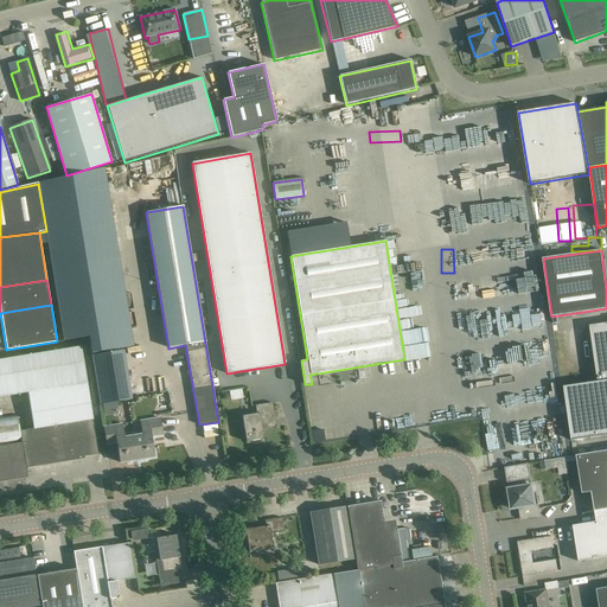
[(598,382),(563,387),(572,441),(606,435),(606,323),(589,326),(598,382)]
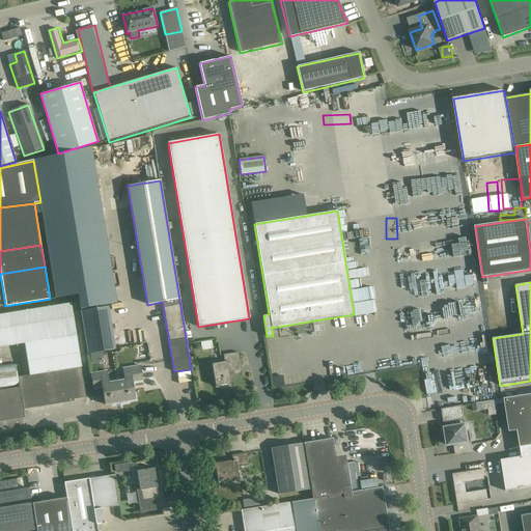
[(364,299),(356,300),(358,310),(365,309),(364,299)]
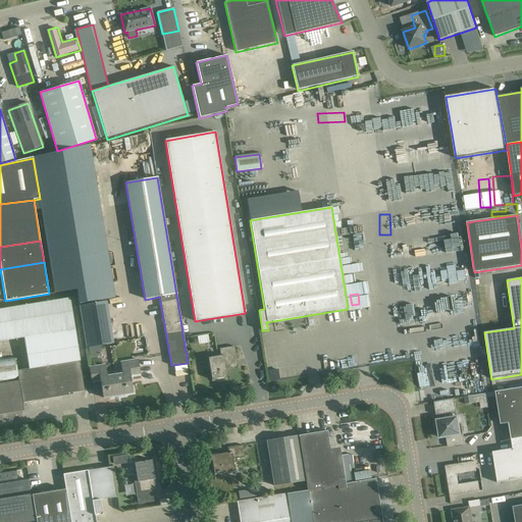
[(85,390),(69,299),(0,309),(0,342),(23,337),(29,369),(16,370),(14,357),(0,359),(0,414),(23,411),(22,403),(72,395),(72,393),(85,390)]
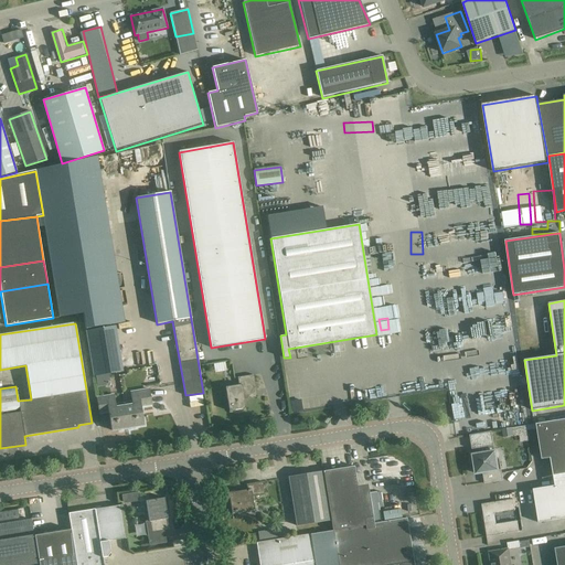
[(123,372),(115,327),(86,331),(93,376),(123,372)]
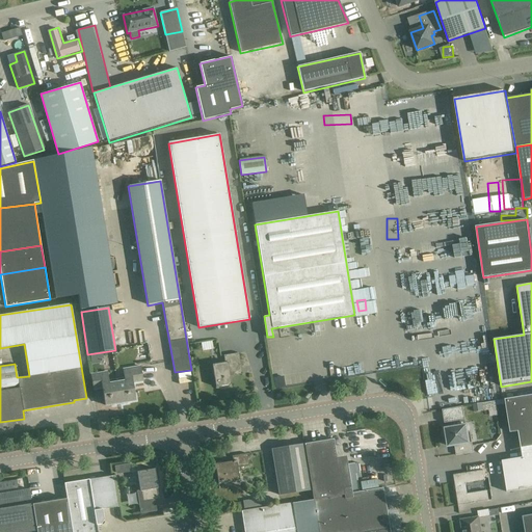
[(406,310),(389,314),(391,322),(407,318),(406,310)]
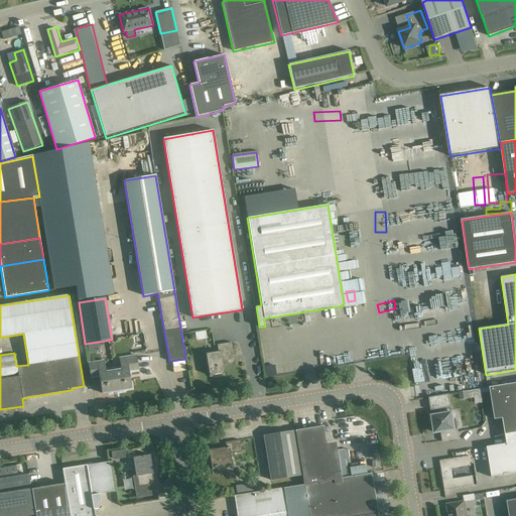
[(197,340),(207,339),(206,331),(196,332),(197,340)]
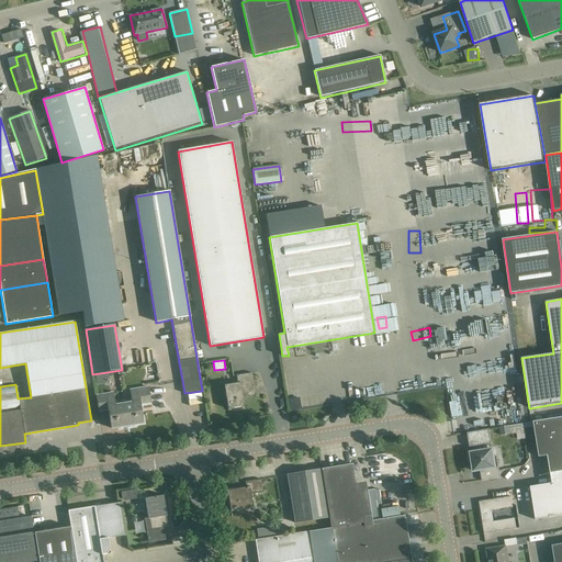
[(255,389),(251,373),(236,375),(237,383),(224,385),(227,409),(244,406),(242,391),(255,389)]
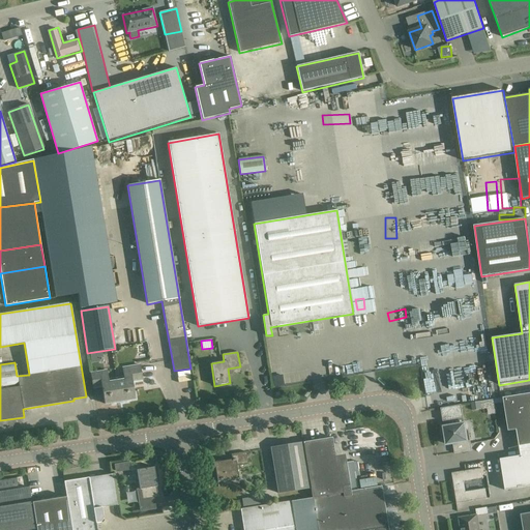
[(117,381),(120,402),(135,399),(131,381),(143,380),(141,365),(122,369),(124,380),(117,381)]
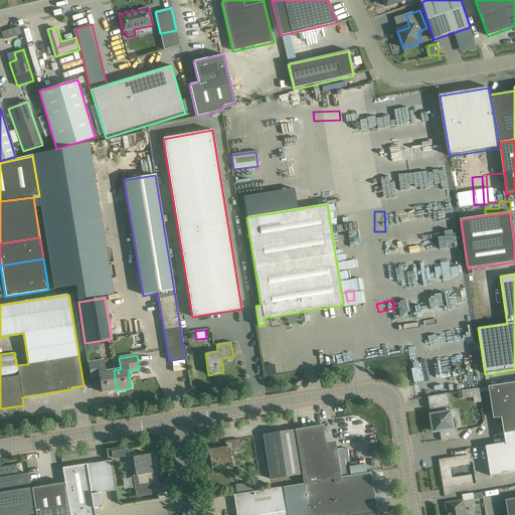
[(102,392),(117,390),(114,370),(106,371),(105,360),(88,363),(91,377),(99,375),(100,382),(102,392)]
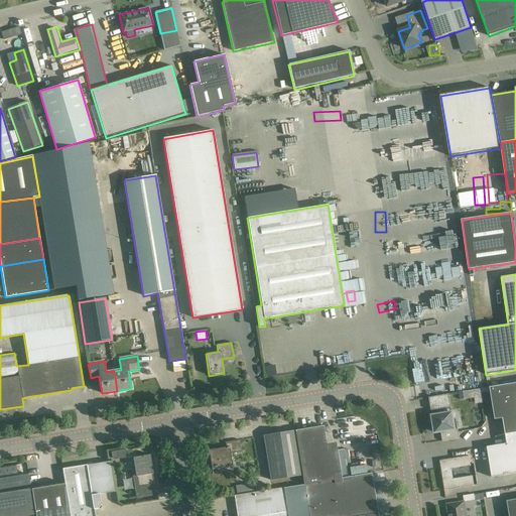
[(515,383),(490,387),(495,420),(503,418),(507,443),(515,441),(515,383)]
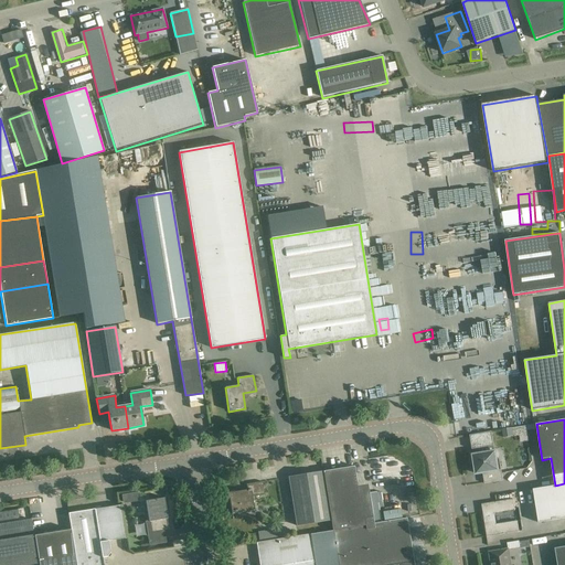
[(511,428),(502,429),(503,437),(512,436),(511,428)]
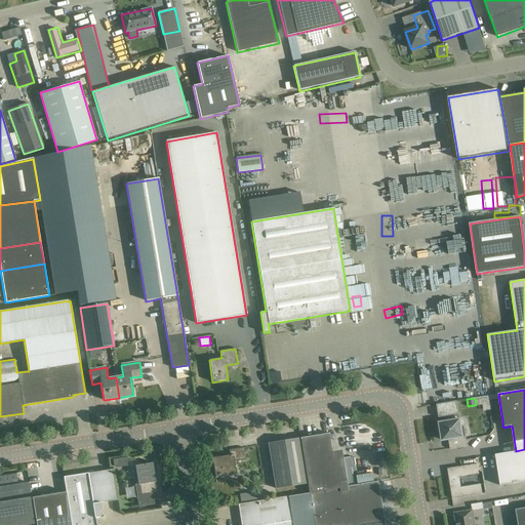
[(456,401),(437,405),(439,417),(459,414),(456,401)]
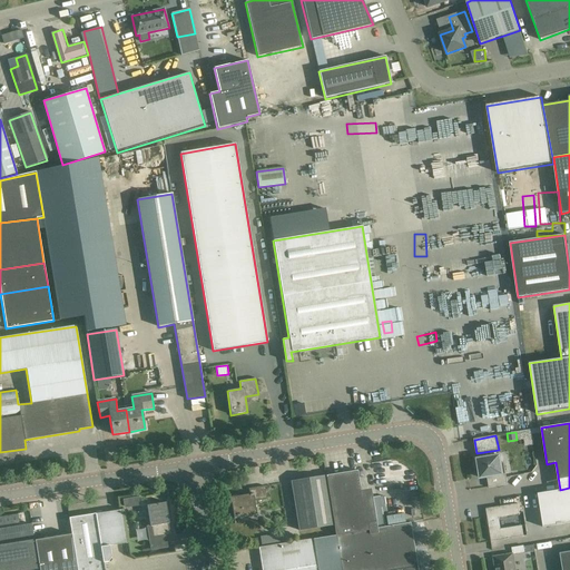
[(487,478),(489,488),(508,485),(504,463),(501,463),(500,457),(484,459),(484,457),(475,458),(477,468),(479,467),(480,479),(487,478)]
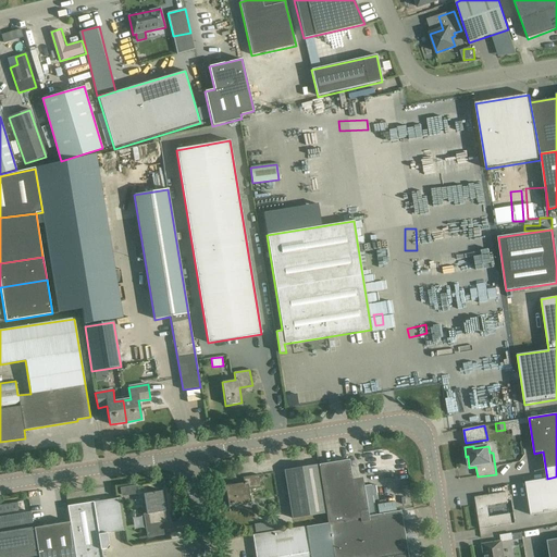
[(363,486),(354,489),(349,460),(319,465),(319,466),(326,512),(327,523),(333,556),(408,556),(400,511),(369,516),(363,486)]
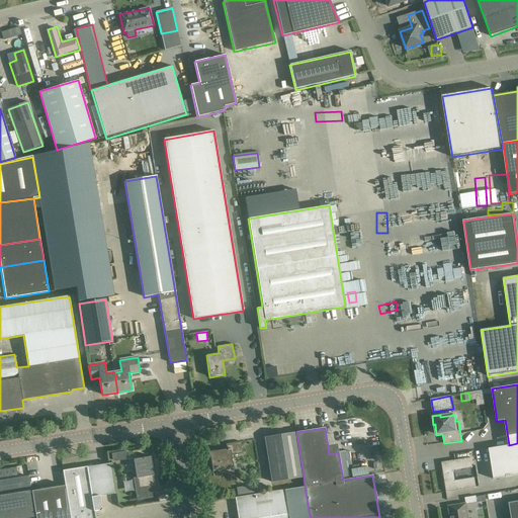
[(296,433),(264,438),(266,448),(271,482),(304,477),(296,433)]
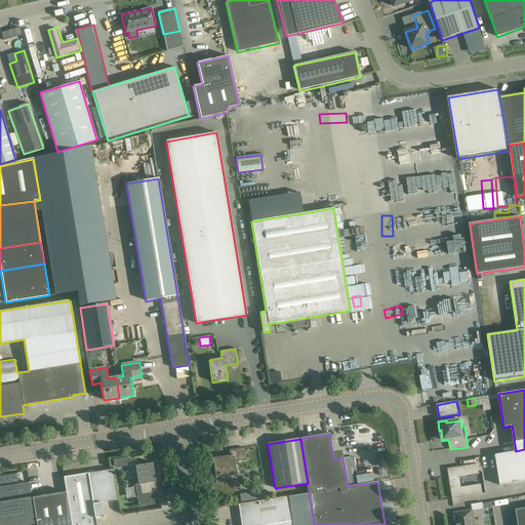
[(246,461),(244,448),(229,450),(230,455),(212,458),(215,477),(236,474),(235,463),(246,461)]
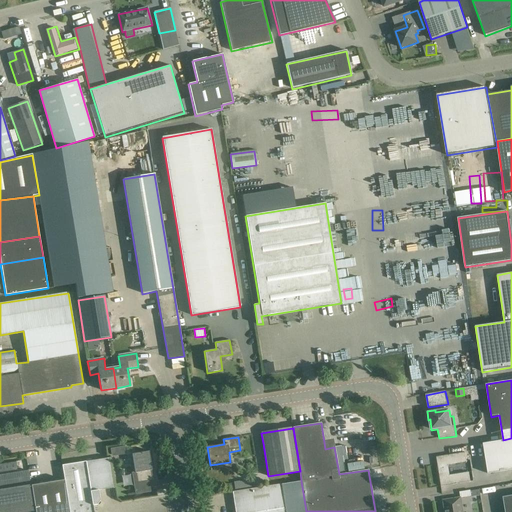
[(511,438),(503,440),(483,443),(488,474),(511,469),(511,438)]
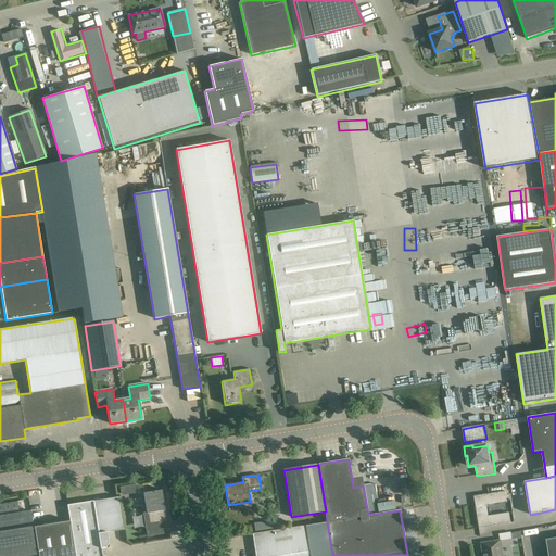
[(122,494),(138,493),(137,484),(122,485),(122,494)]
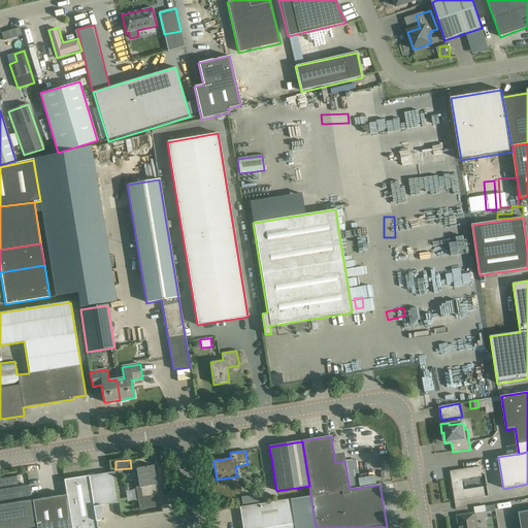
[(154,465),(136,468),(137,479),(139,487),(137,487),(141,509),(155,507),(153,496),(157,495),(156,485),(157,485),(154,465)]
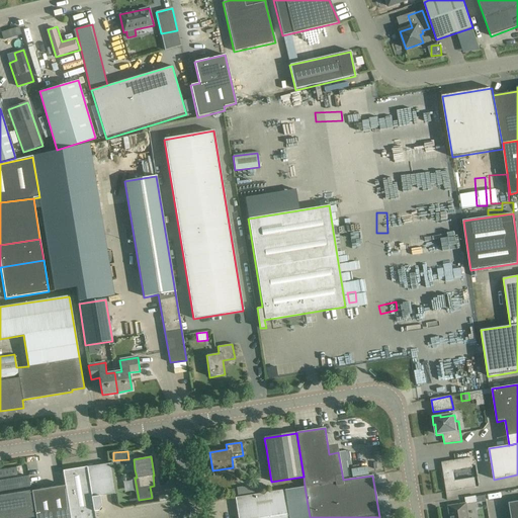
[(472,467),(470,457),(441,462),(446,493),(476,488),(473,478),(455,481),(453,470),(472,467)]
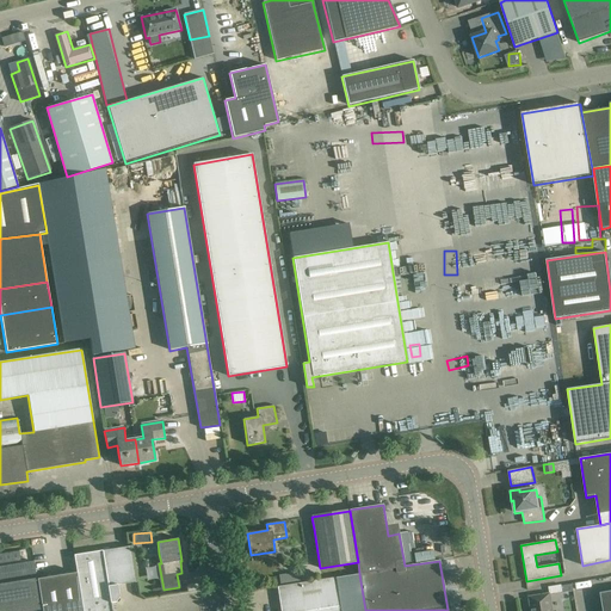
[(136,582),(130,547),(75,555),(84,610),(111,610),(111,603),(116,603),(119,597),(117,585),(136,582)]
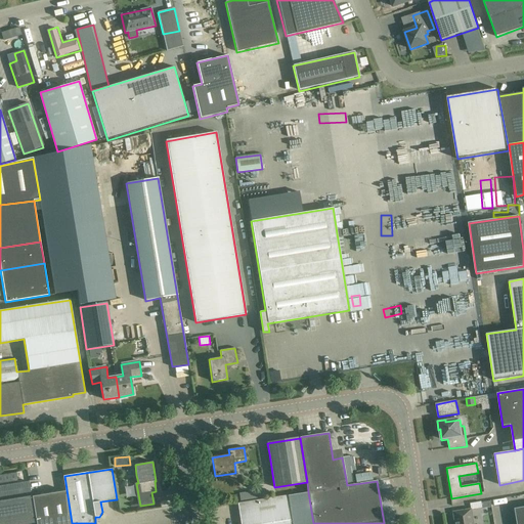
[(35,523),(36,523),(29,482),(0,486),(0,523),(35,523)]
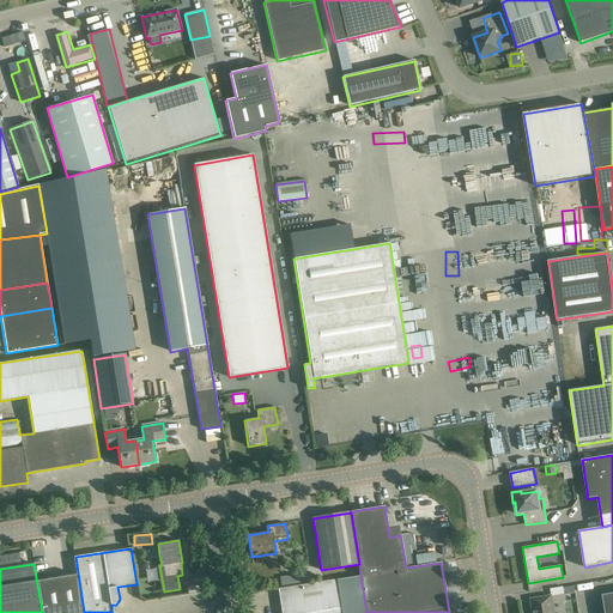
[(301,584),(299,574),(279,577),(281,587),(301,584)]
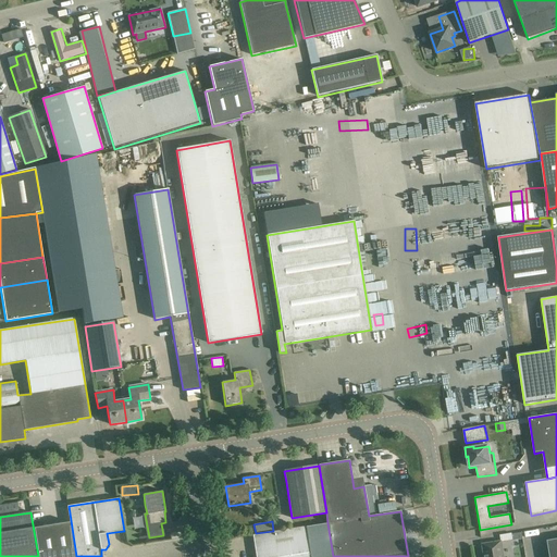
[(75,556),(70,522),(34,528),(38,556),(75,556)]
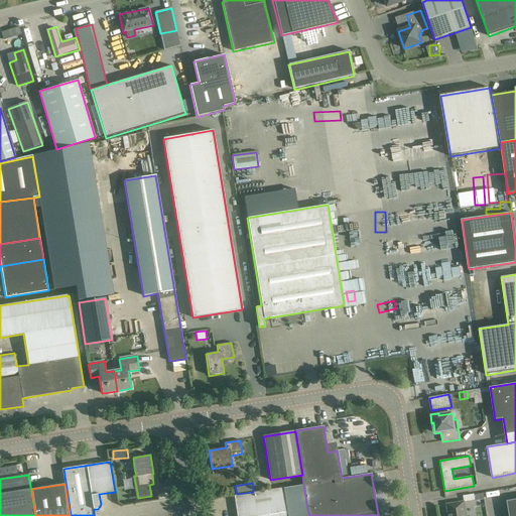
[(287,515),(308,515),(303,485),(283,488),(287,512),(287,515)]
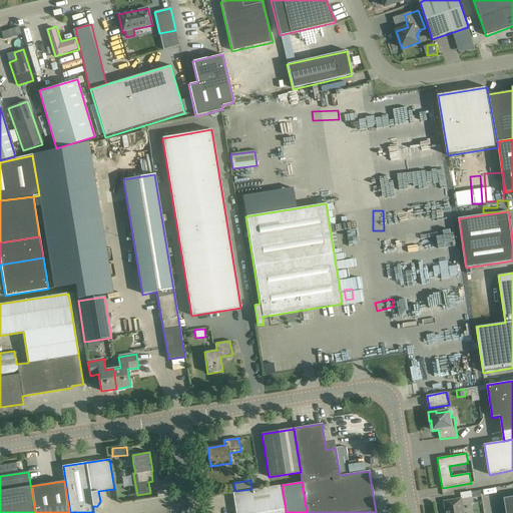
[(232,493),(235,512),(261,512),(286,509),(282,485),(232,493)]
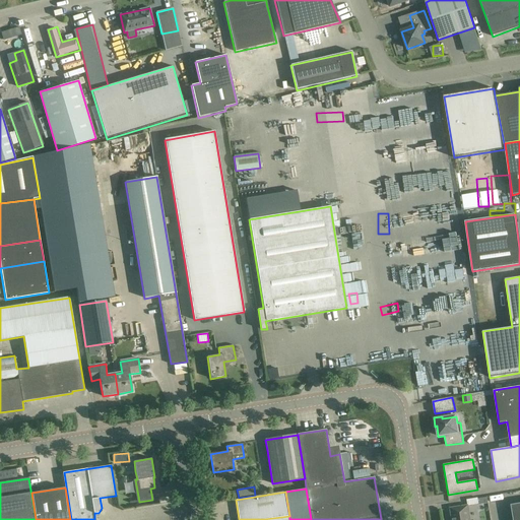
[(469,519),(468,506),(450,509),(452,519),(453,519),(452,519),(469,519)]
